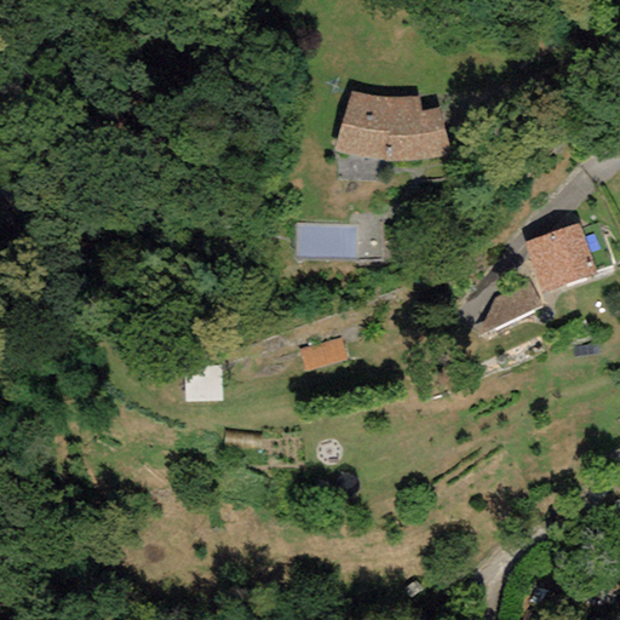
[(360,95),(350,92),(333,151),(337,154),(346,156),(360,156),(369,159),(379,161),(391,160),(405,160),(412,160),(428,159),(441,158),(449,155),(438,108),(428,112),(422,112),(418,97),(414,98),(407,98),(399,98),(386,99),(378,98),(368,97),(360,95)]
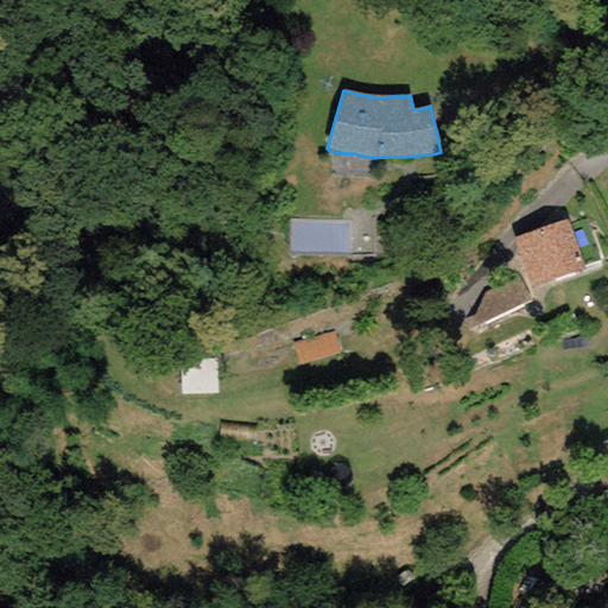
[(4,197),(0,198),(0,228),(16,220),(4,197)]
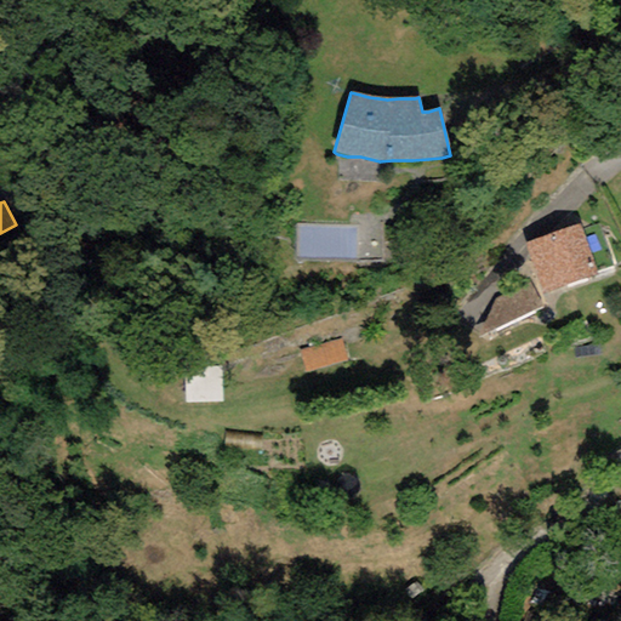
[(580,224),(524,243),(541,294),(597,275),(580,224)]
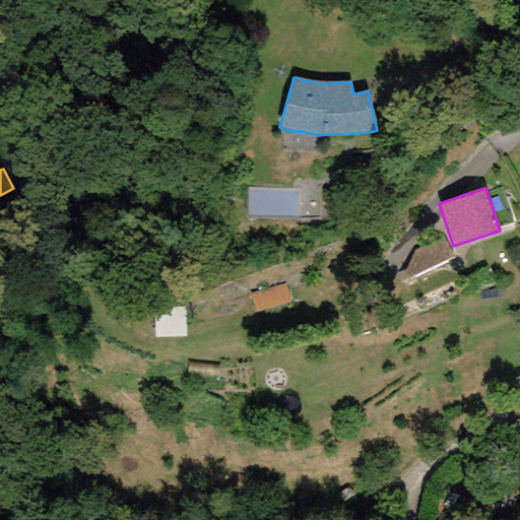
[(252,216),(302,216),(302,189),(252,189),(252,216)]
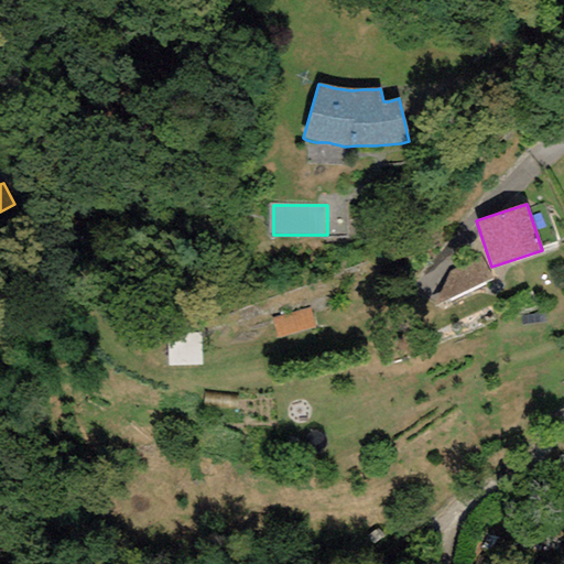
[(479,255),(451,270),(438,292),(431,295),(434,306),(492,279),(479,255)]
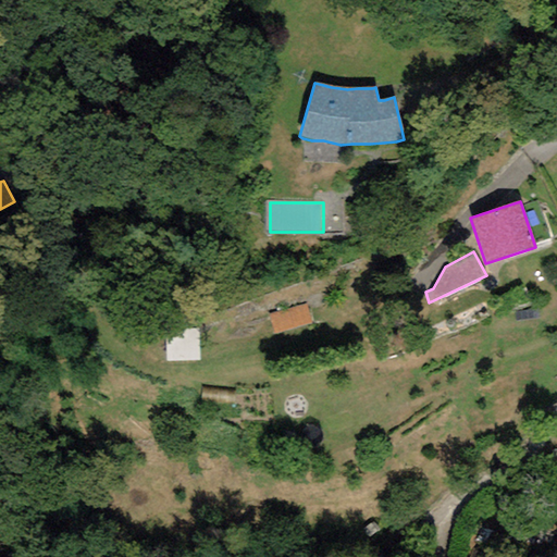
[(277,339),(317,327),(311,308),(272,319),(277,339)]
